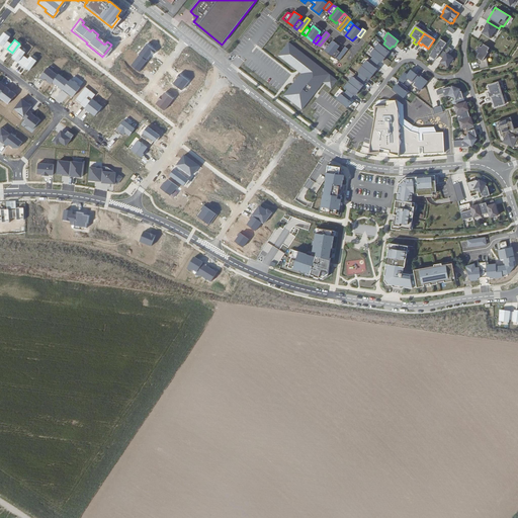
[(440,39),(434,48),(440,52),(446,44),(440,39)]
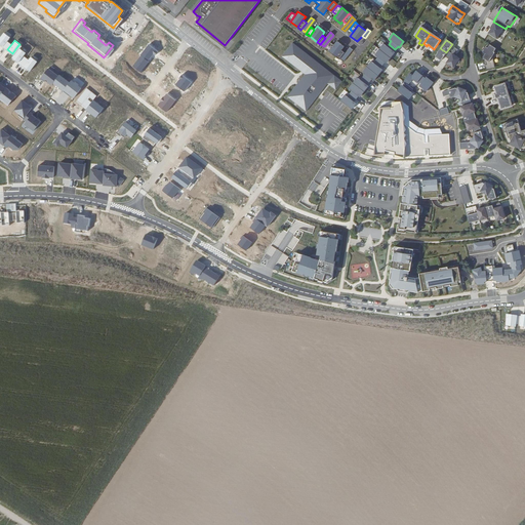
[(328,51),(336,56),(341,50),(344,46),(336,41),(333,44),(328,51)]
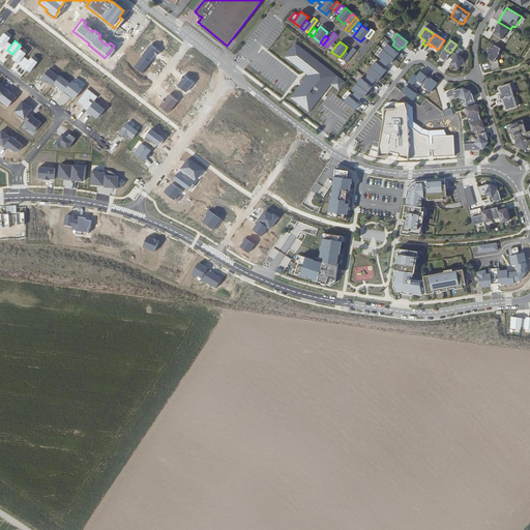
[(328,49),(331,52),(336,45),(333,42),(328,49)]
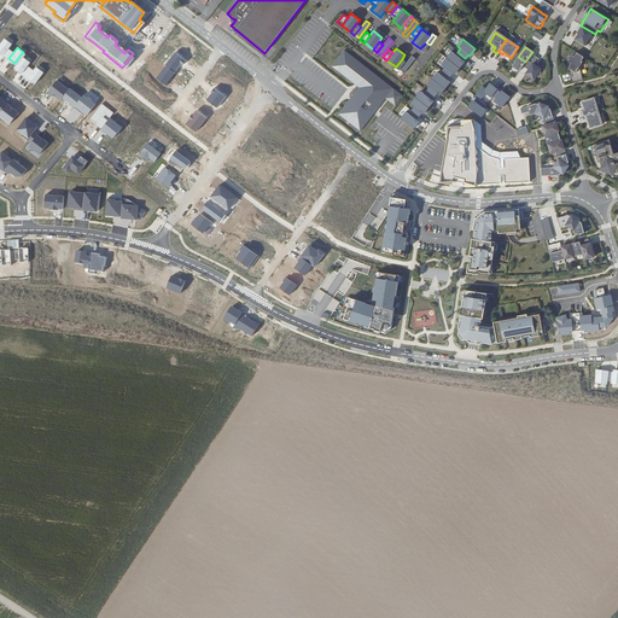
[(402,95),(345,51),(332,66),(359,87),(338,114),(360,130),(385,98),(395,105),(402,95)]
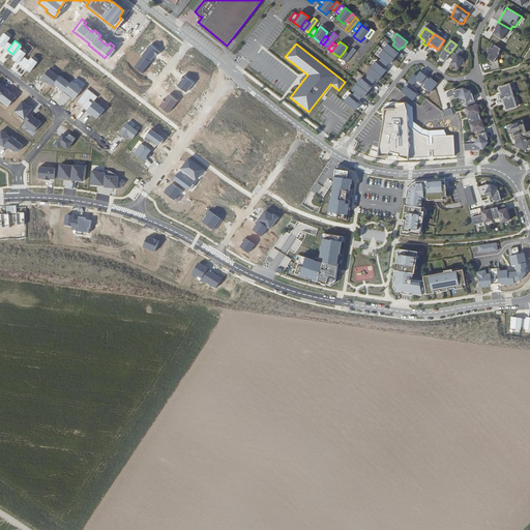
[(399,50),(392,45),(390,47),(387,45),(383,50),(392,58),(398,53),(396,52),(399,50)]
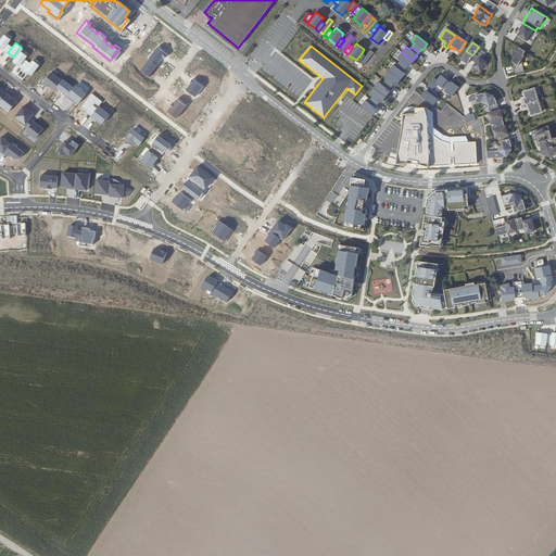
[(525,52),(518,48),(516,51),(515,50),(512,55),(514,58),(512,60),(513,66),(515,66),(515,70),(514,70),(515,74),(523,72),(521,60),(523,55),(522,55),(525,52)]
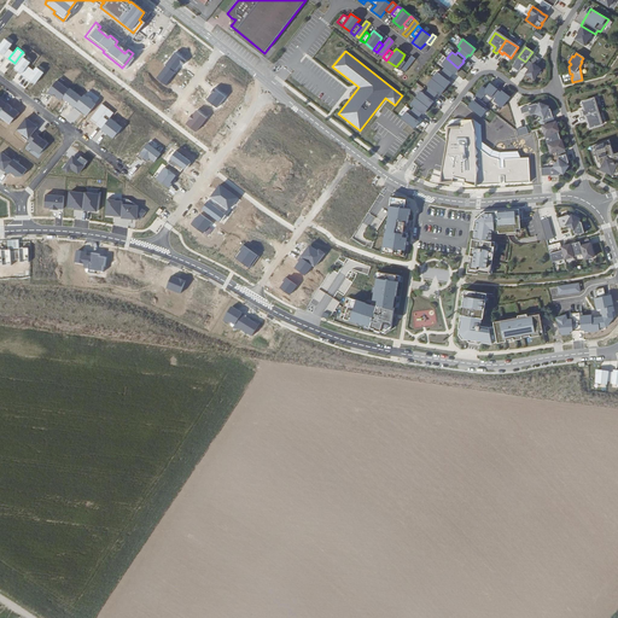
[(12,66),(19,71),(24,64),(25,64),(28,60),(21,54),(15,63),(12,66)]
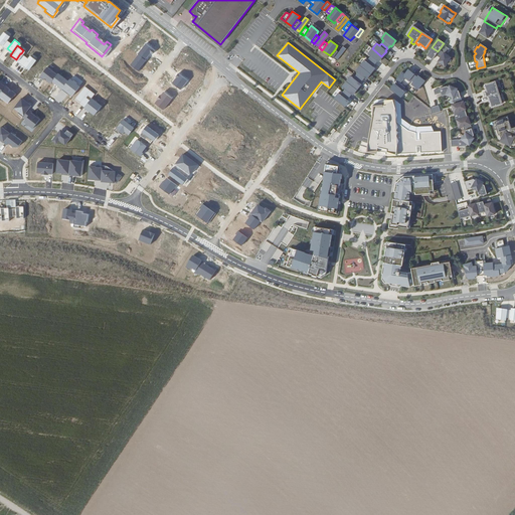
[(346,48),(342,46),(338,51),(333,58),(336,60),(346,48)]
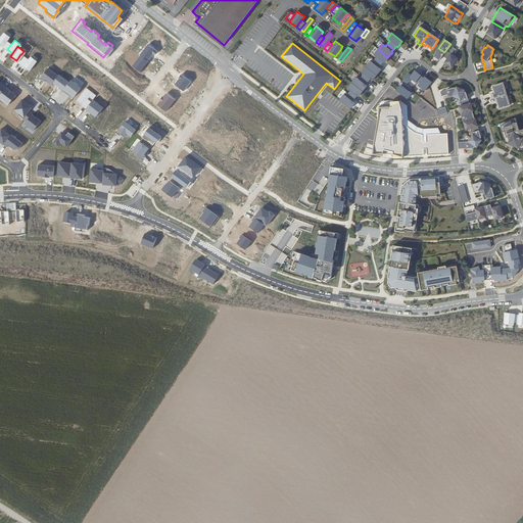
[(439,61),(444,52),(438,48),(433,56),(439,61)]
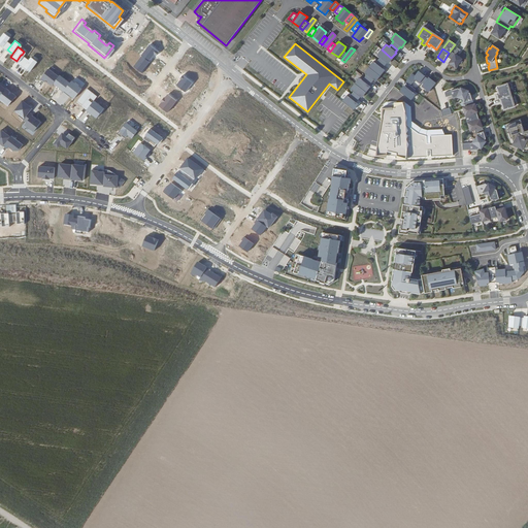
[(391,58),(382,50),(376,56),(380,58),(377,61),(385,66),(391,58)]
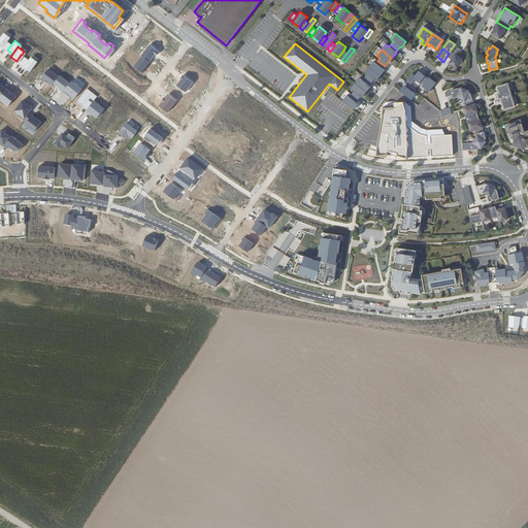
[(343,51),(338,57),(341,60),(347,53),(343,51)]
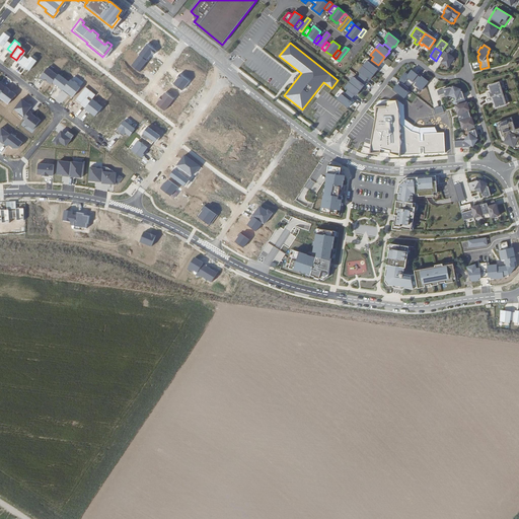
[(15,61),(18,63),(24,56),(21,54),(20,54),(16,60),(15,61)]
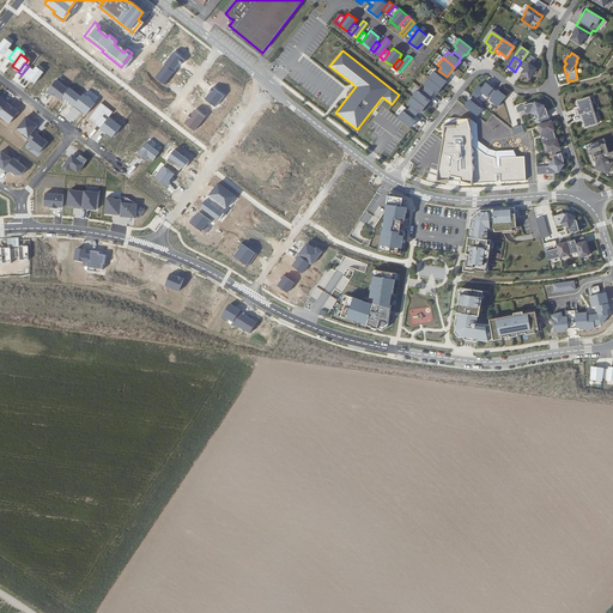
[(536,68),(528,64),(521,73),(529,79),(536,68)]
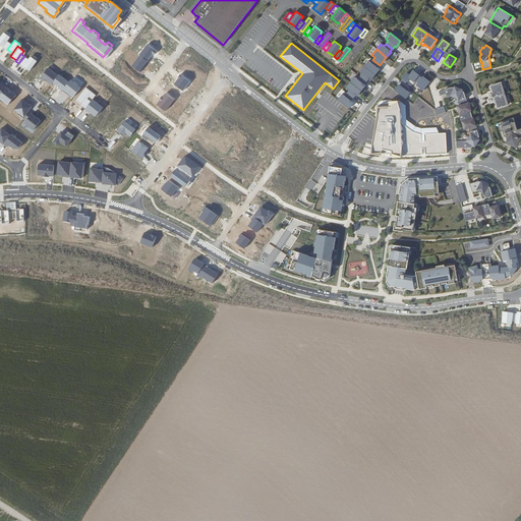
[(27,69),(35,59),(30,55),(26,58),(27,58),(22,64),(27,69)]
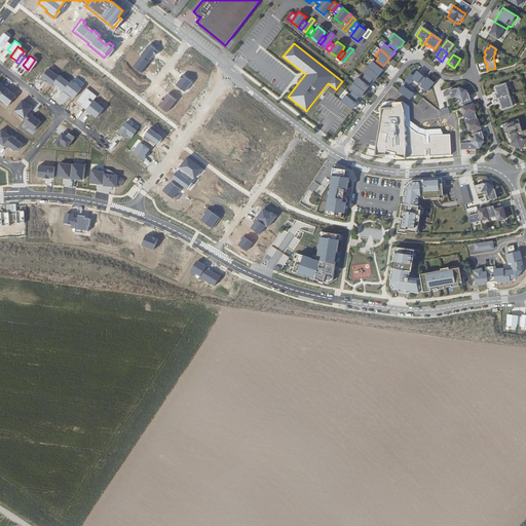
[(22,66),(23,65),(28,59),(27,59),(25,57),(19,64),(22,66)]
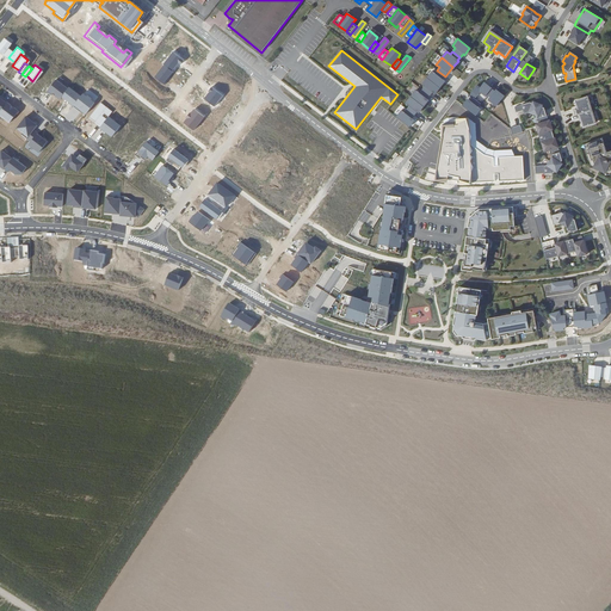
[(445,76),(437,71),(434,73),(432,72),(427,78),(438,87),(444,80),(443,80),(445,76)]
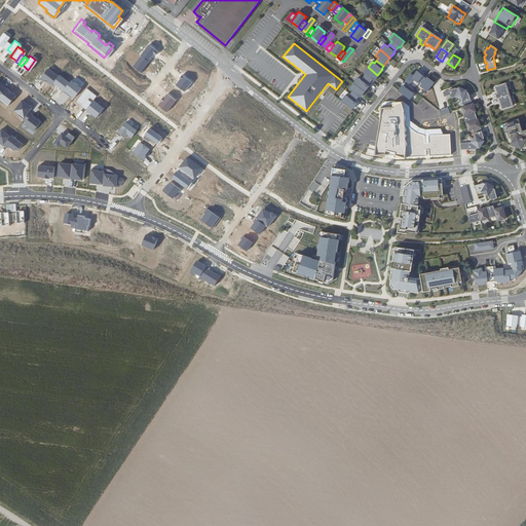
[(49,84),(51,82),(57,75),(46,67),(38,77),(42,80),(43,79),(49,84)]
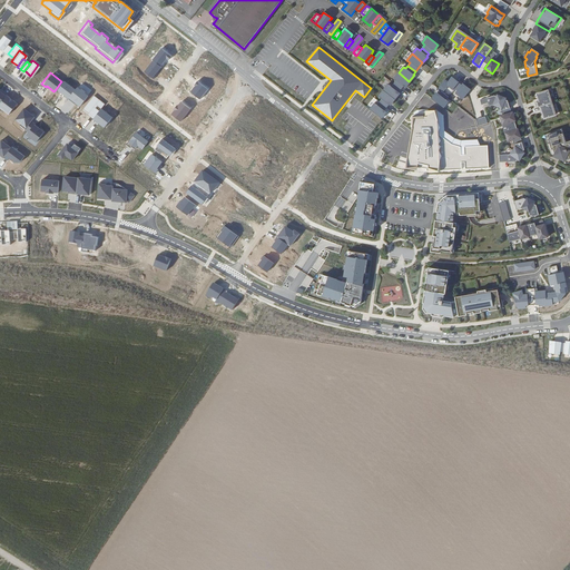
[(396,81),(393,84),(401,89),(403,87),(404,87),(409,81),(399,72),(393,79),(396,81)]
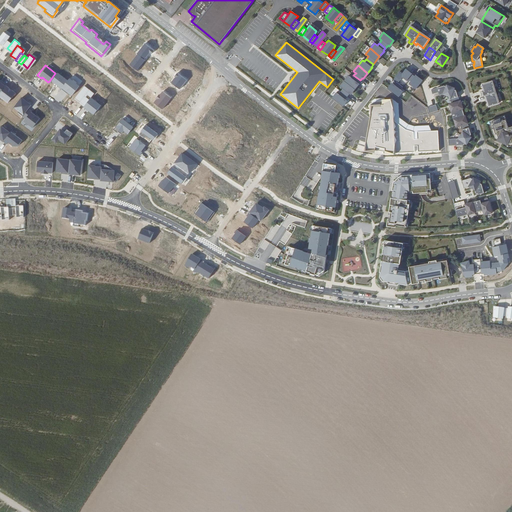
[(402,77),(406,81),(411,74),(405,69),(401,73),(399,71),(393,79),(396,81),(397,83),(402,77)]
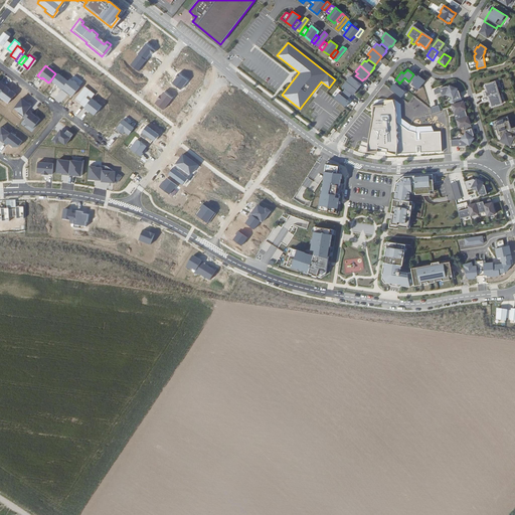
[(59,89),(66,79),(56,71),(55,73),(50,80),(56,86),(59,89)]
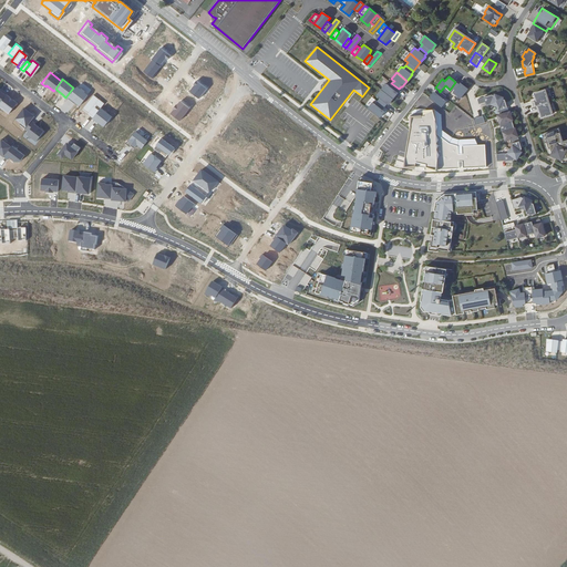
[(459,85),(455,82),(450,90),(453,92),(453,93),(460,99),(467,91),(460,84),(459,85)]
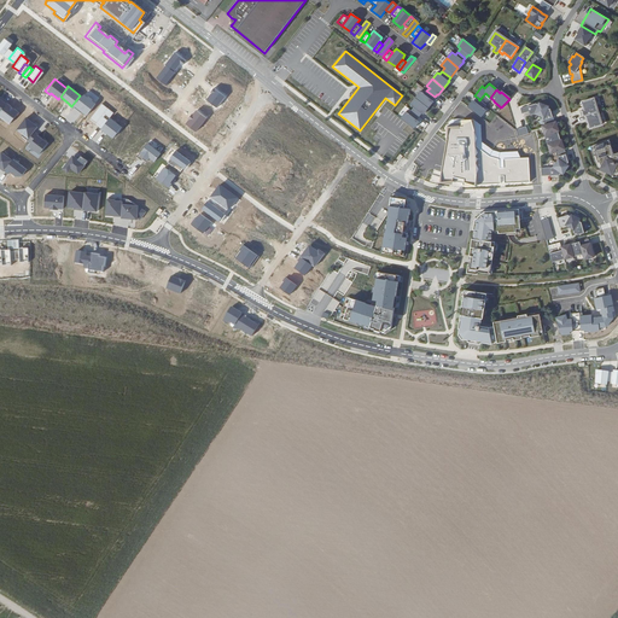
[(432,100),(435,97),(426,91),(424,94),(420,92),(415,98),(427,108),(432,100)]
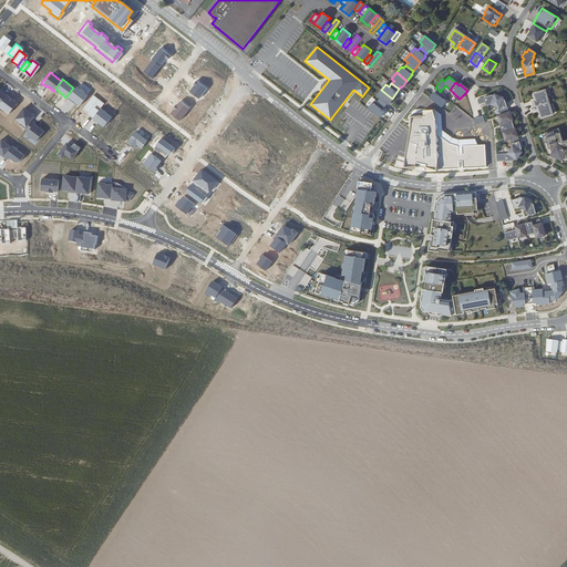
[(78,104),(86,94),(82,91),(83,90),(79,86),(79,88),(75,85),(73,88),(65,98),(70,100),(71,99),(74,101),(78,104)]
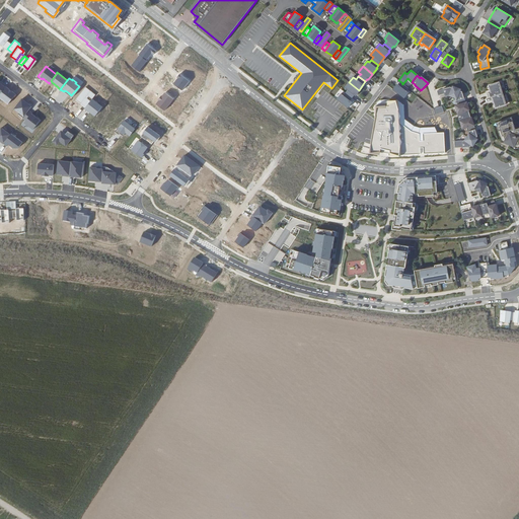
[(348,90),(345,93),(352,98),(354,95),(359,90),(349,82),(344,88),(348,90)]
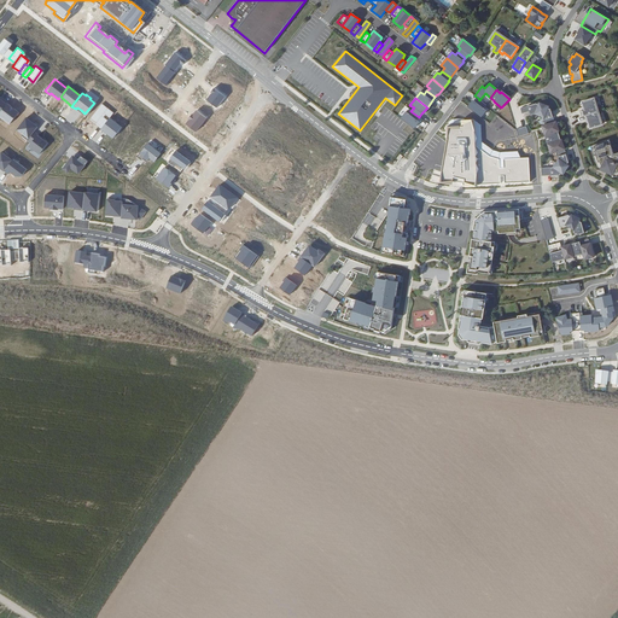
[(479,100),(478,98),(474,101),(473,101),(468,108),(481,117),(485,110),(483,108),(485,104),(479,100)]
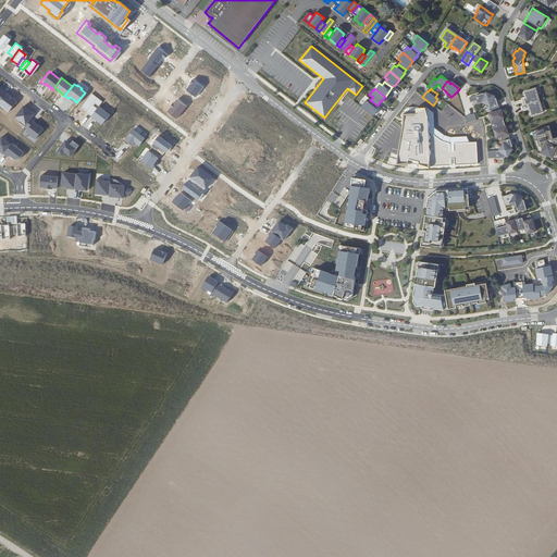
[(524,106),(527,104),(539,100),(535,89),(524,93),(527,99),(522,100),(524,106)]
